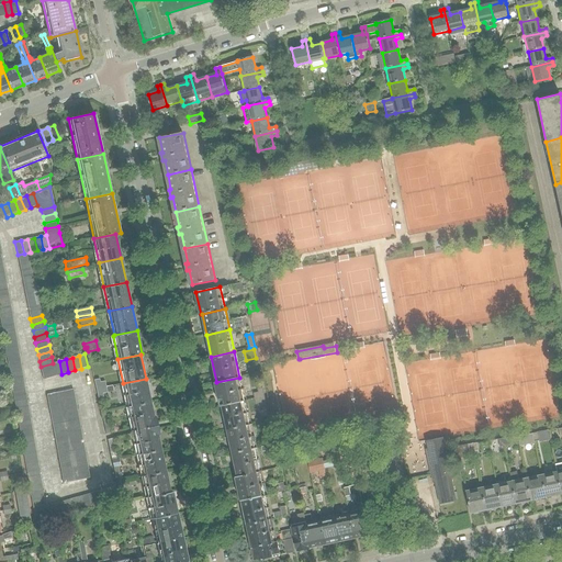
[(53,363),(54,370),(55,377),(62,374),(59,361),(53,363)]
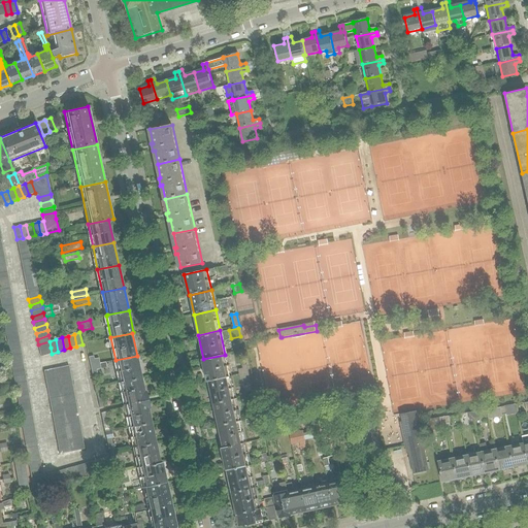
[(51,348),(50,341),(38,344),(39,351),(51,348)]
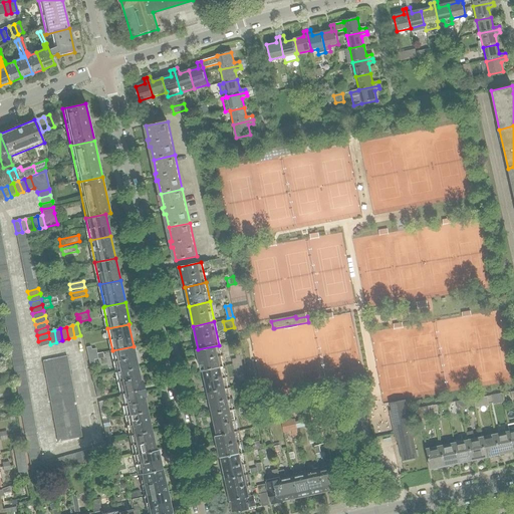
[(40,347),(50,344),(49,338),(38,341),(40,347)]
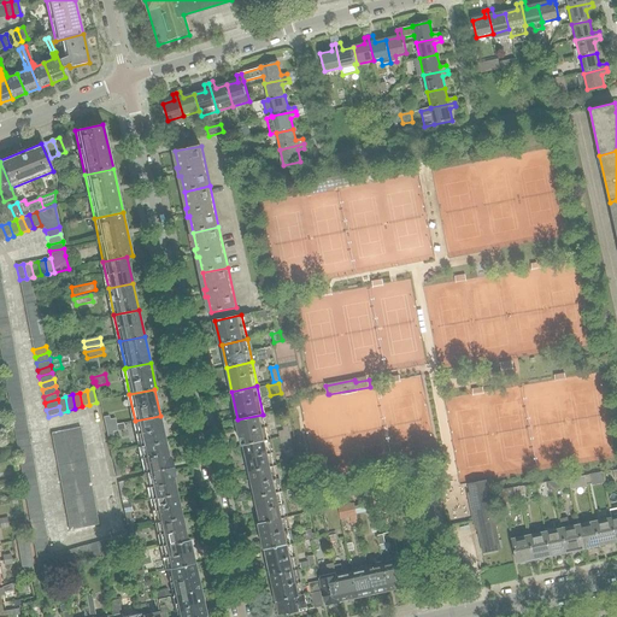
[(242,446),(244,445),(269,440),(266,432),(268,432),(265,422),(263,415),(238,419),(236,419),(242,446)]
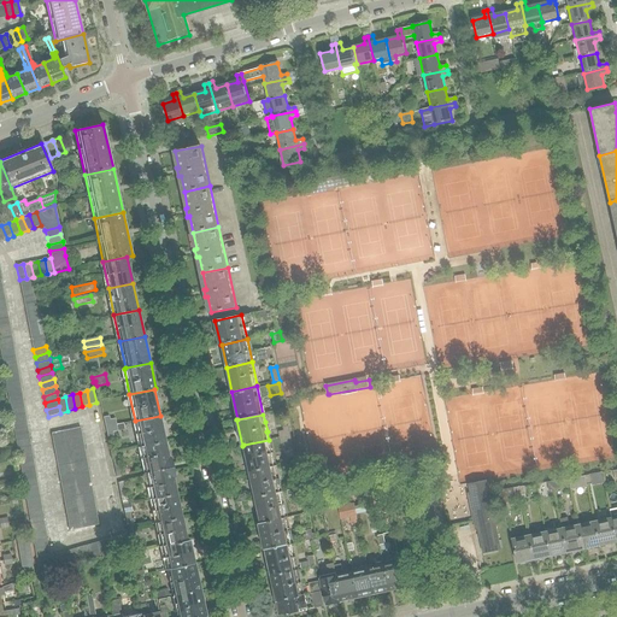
[(166,441),(160,416),(135,421),(141,447),(166,441)]
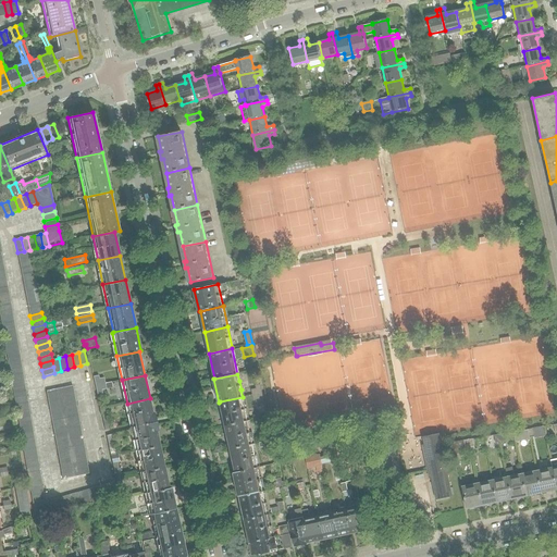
[(95,386),(106,384),(104,379),(99,380),(99,376),(94,378),(95,386)]
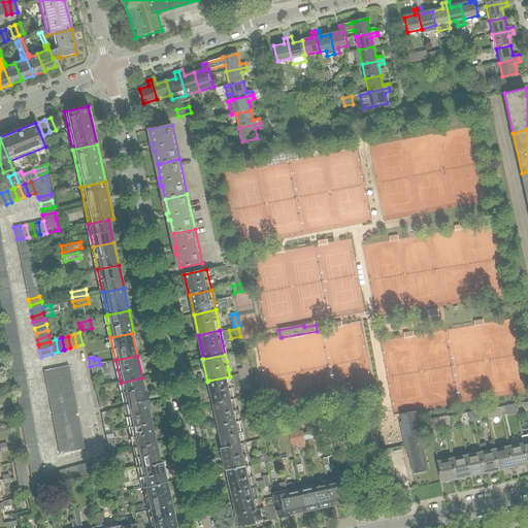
[(105,363),(100,364),(90,366),(92,374),(97,373),(96,370),(106,368),(105,363)]
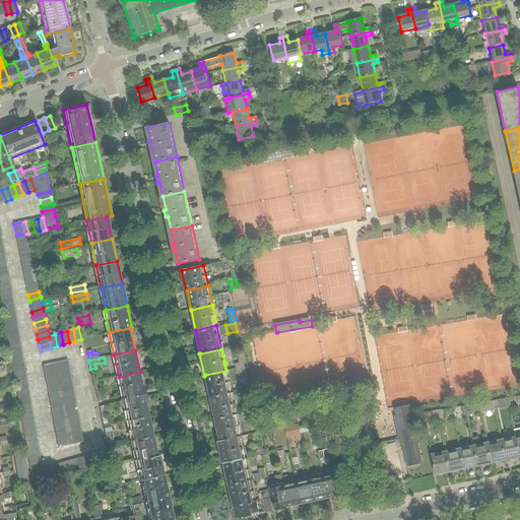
[(235,365),(236,370),(245,368),(243,360),(239,361),(239,364),(235,365)]
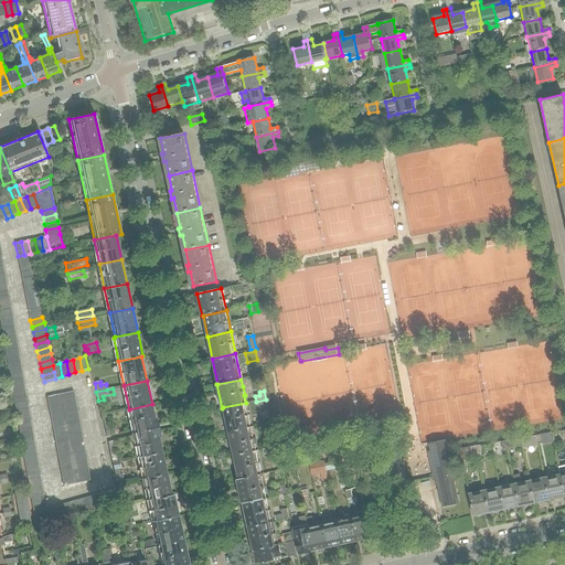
[(263,409),(267,408),(266,400),(256,402),(257,407),(262,406),(263,409)]
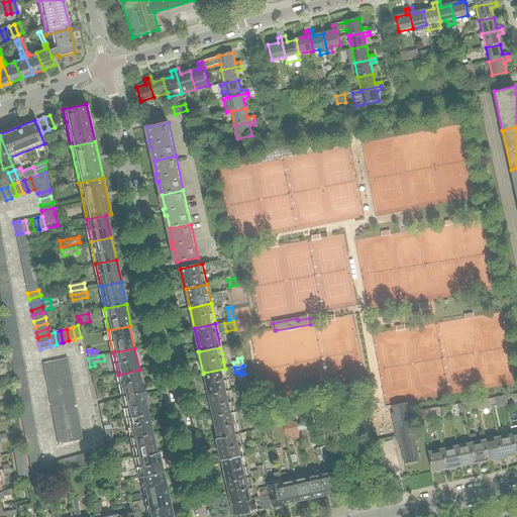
[(204,373),(209,395),(230,390),(225,369),(204,373)]
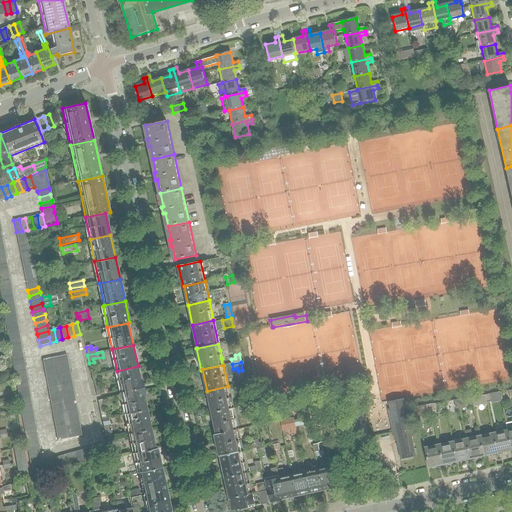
[(140,379),(138,366),(117,371),(122,392),(144,388),(142,379),(140,379)]
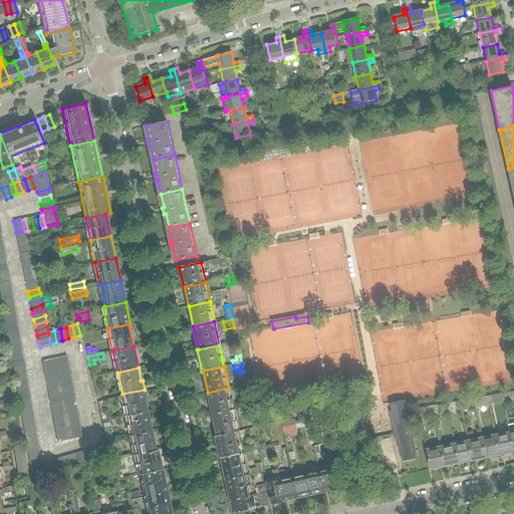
[(101,397),(97,378),(93,379),(96,398),(101,397)]
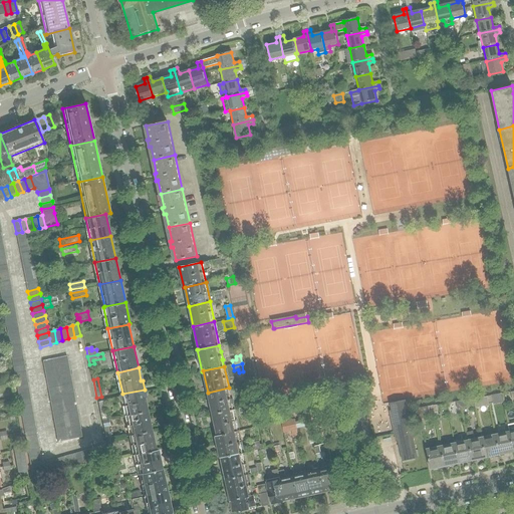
[(233,410),(229,388),(208,393),(212,415),(233,410)]
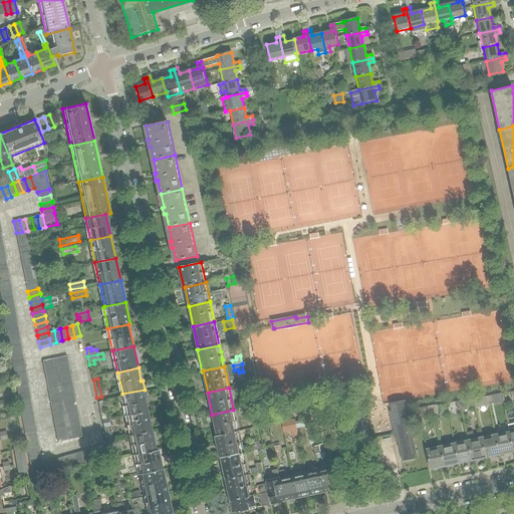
[(122,394),(126,416),(148,412),(145,398),(146,398),(145,390),(122,394)]
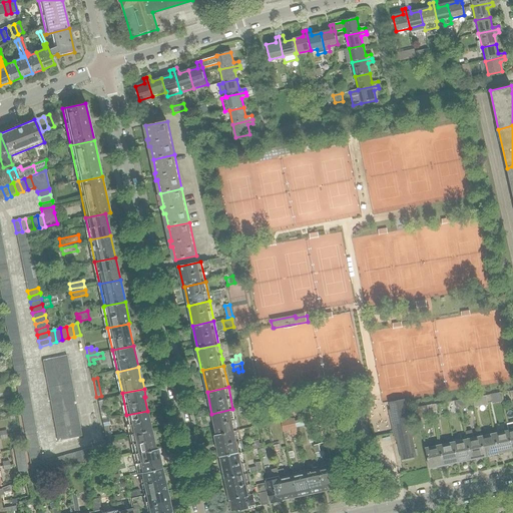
[(241,407),(250,405),(249,398),(244,399),(245,402),(240,402),(241,405),(237,406),(238,408),(241,407)]
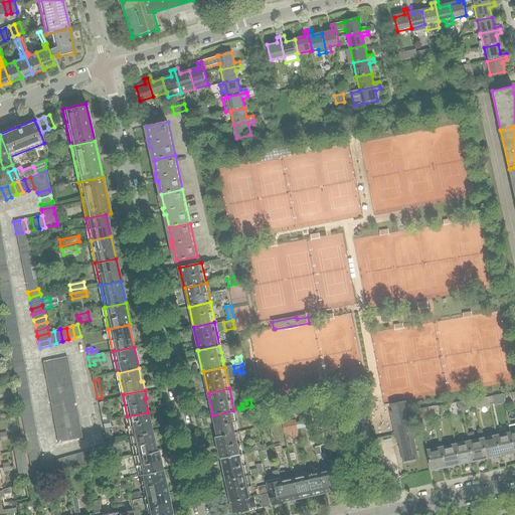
[(475,399),(462,402),(463,409),(476,406),(475,399)]
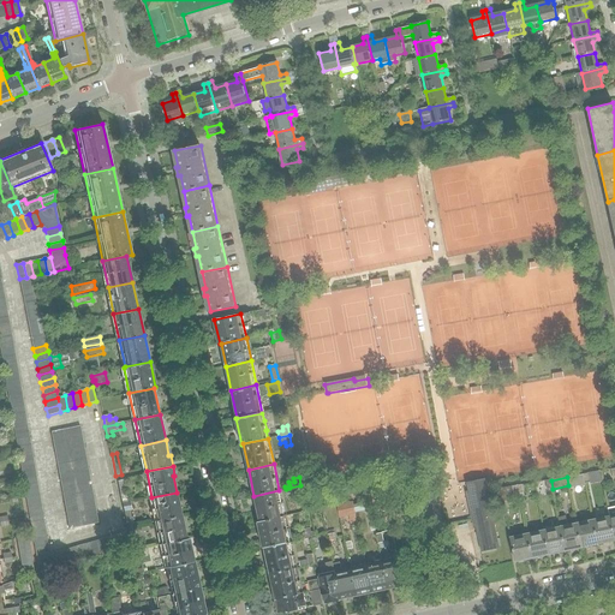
[(364,478),(339,484),(341,496),(368,490),(364,478)]
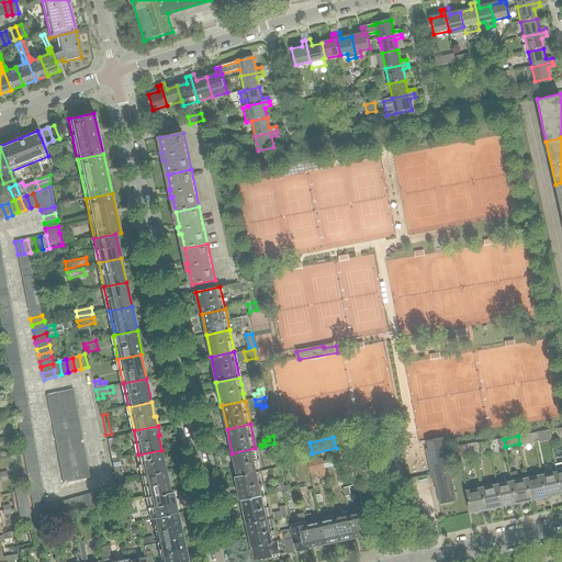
[(428,454),(433,480),(434,487),(437,486),(440,509),(457,506),(452,483),(454,483),(449,450),(447,451),(445,442),(428,446),(429,454),(428,454)]
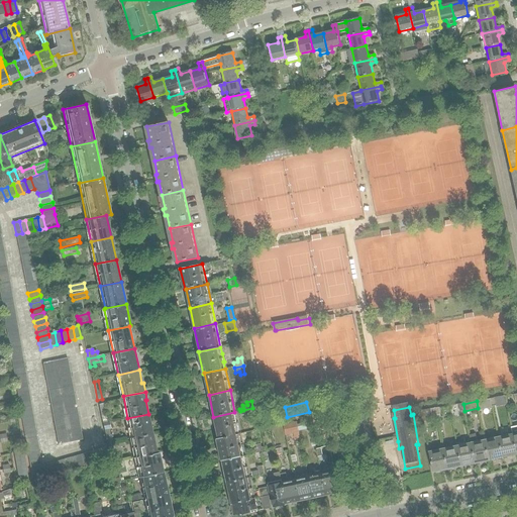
[(245,433),(257,430),(252,408),(243,410),(246,421),(247,421),(249,428),(244,429),(245,433)]
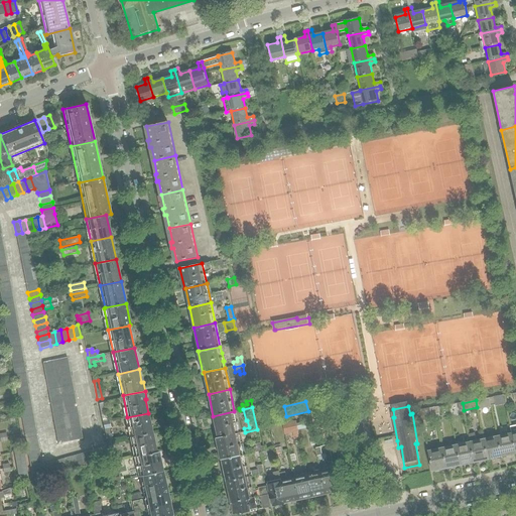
[(430,419),(428,409),(419,410),(420,420),(430,419)]
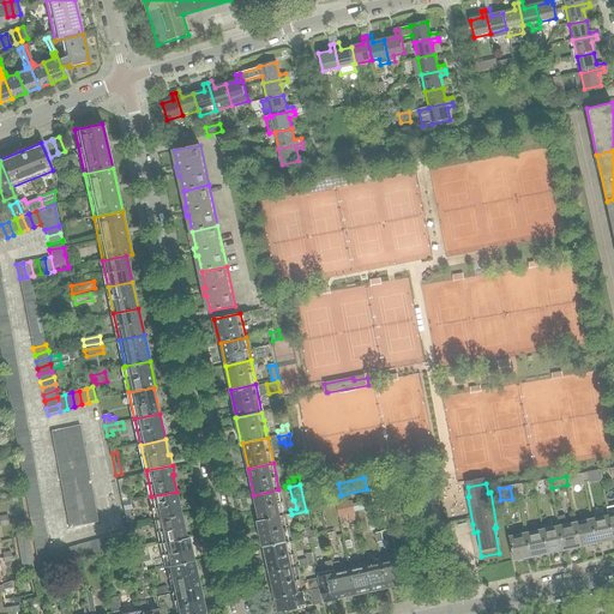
[(422,505),(437,503),(434,488),(420,491),(422,505)]
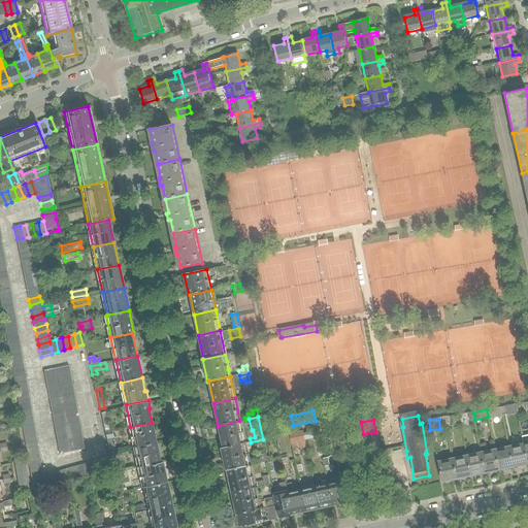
[(244,442),(239,421),(218,426),(223,448),(244,442)]
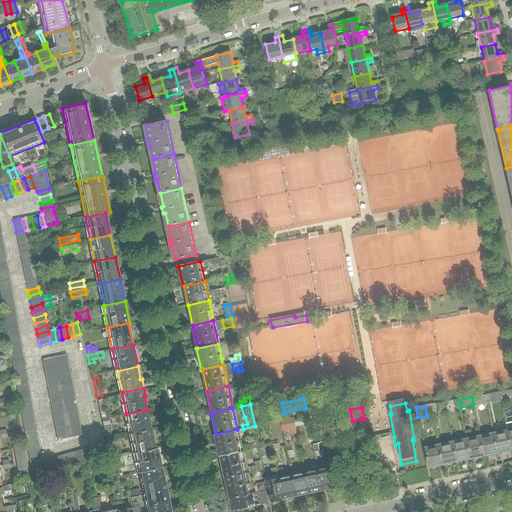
[(126,414),(131,434),(151,429),(147,410),(126,414)]
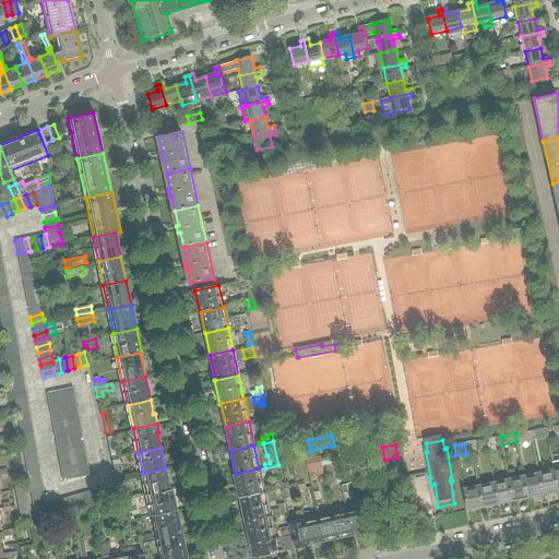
[(110,456),(116,480),(121,479),(116,455),(110,456)]
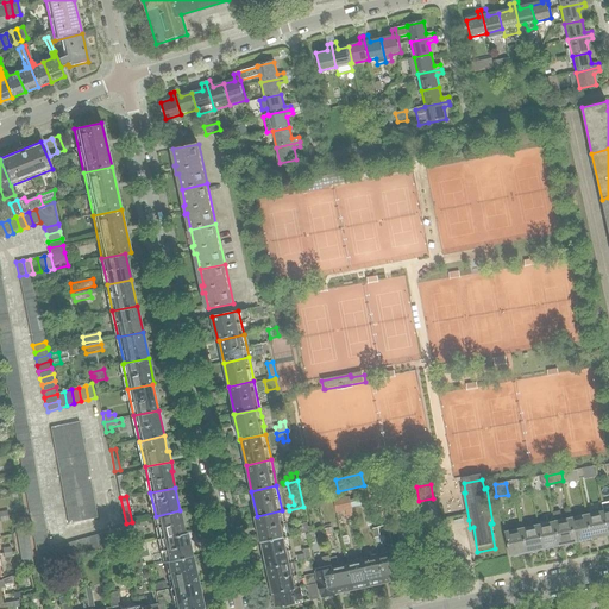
[(355,516),(350,496),(333,500),(337,513),(345,510),(347,519),(355,516)]
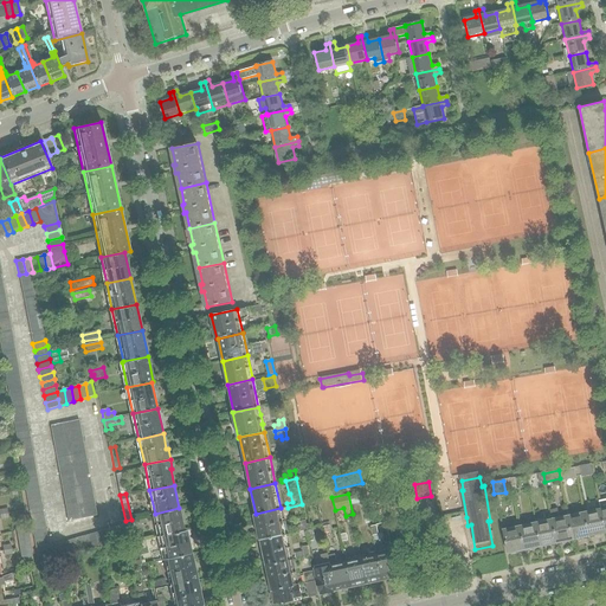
[(155,514),(160,536),(184,532),(179,508),(155,514)]
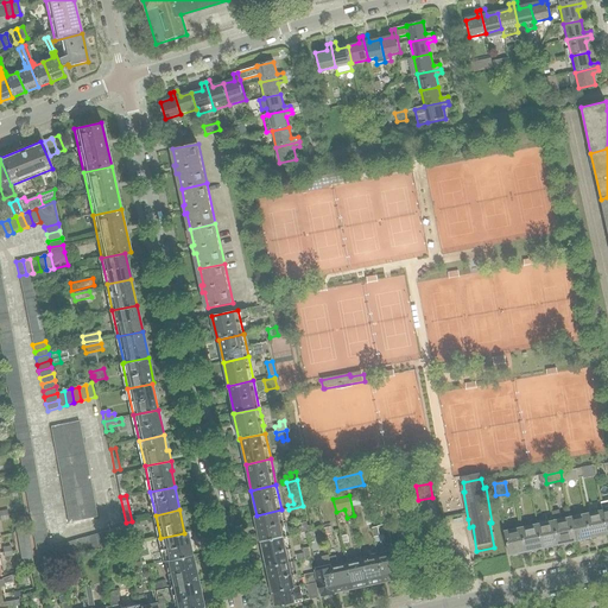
[(261,542),(286,536),(287,536),(282,510),(257,515),(255,515),(261,542)]
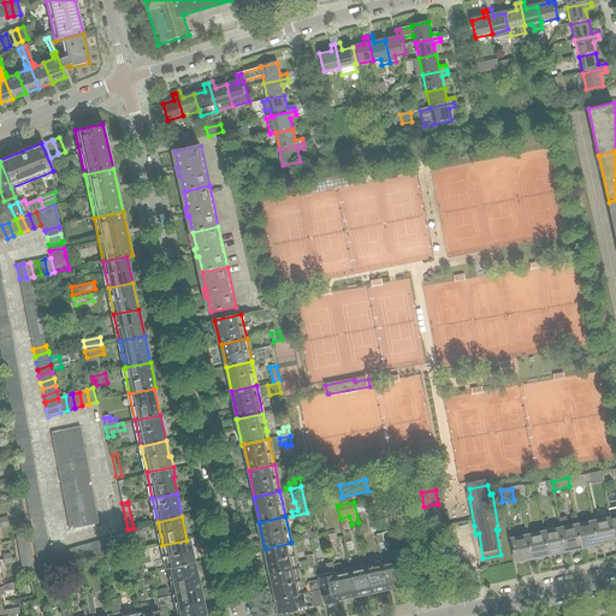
[(560,519),(562,528),(567,552),(582,549),(578,525),(568,527),(567,517),(560,519)]
